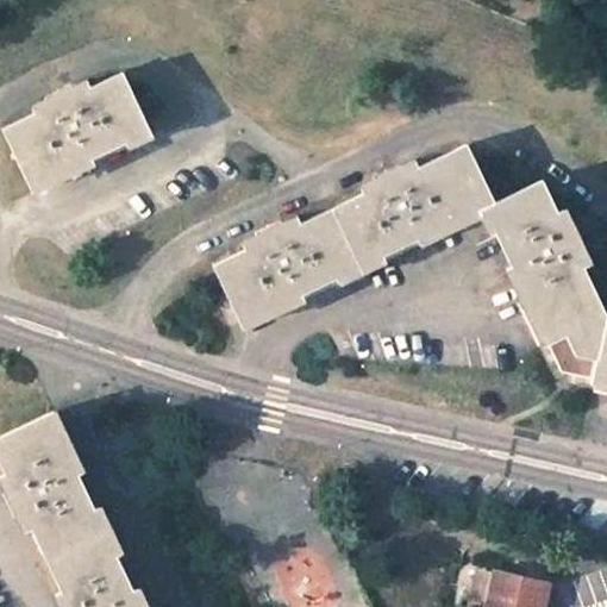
[(35,117),(2,132),(30,191),(75,169),(79,176),(95,167),(93,161),(126,144),(150,133),(123,74),(91,91),(88,85),(32,110),(35,117)]
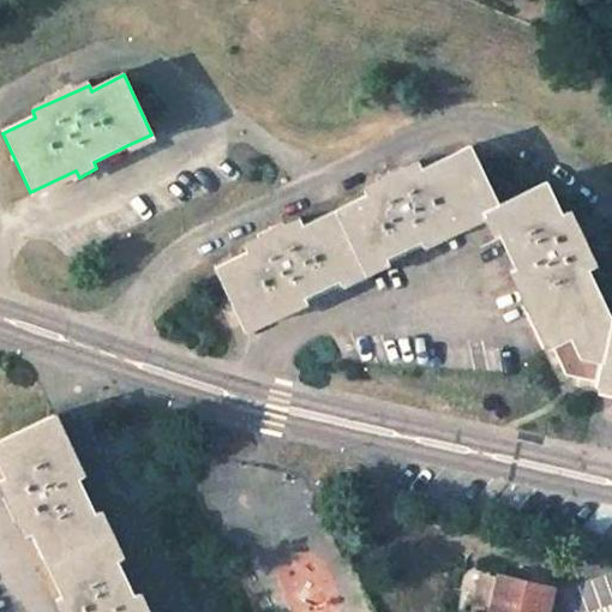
[(127,145),(131,153),(155,141),(151,135),(127,145)]
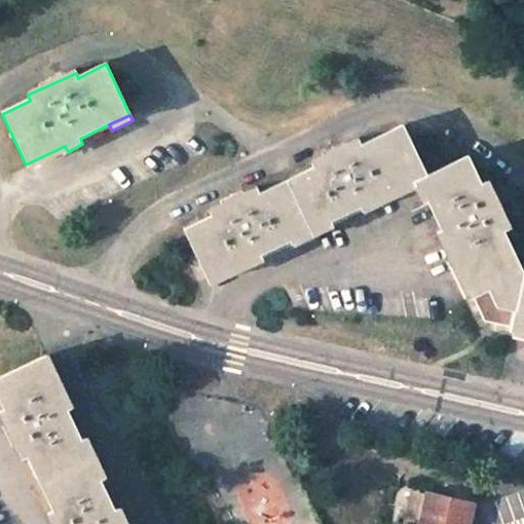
[(213,216),(185,229),(210,278),(248,260),(251,266),(264,259),(262,254),(292,239),(332,220),(361,207),(364,213),(377,207),(375,200),(421,178),(429,175),(405,123),(363,144),(360,138),(314,160),(316,165),(261,192),(259,187),(210,210),(213,216)]
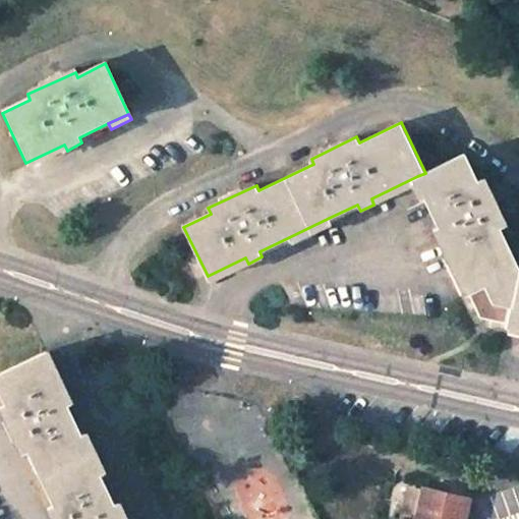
[(64,145),(25,163),(29,168),(67,151),(64,145)]
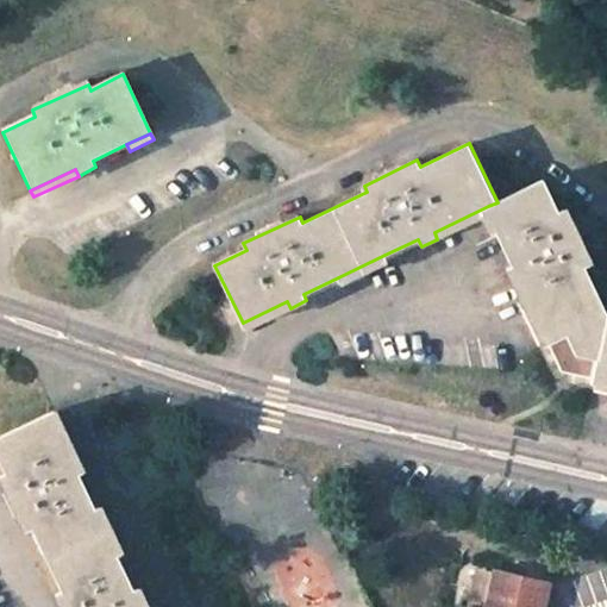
[(606,311),(586,267),(592,263),(567,208),(558,212),(544,179),(498,202),(488,206),(500,232),(515,266),(508,269),(515,286),(524,282),(552,344),(568,336),(576,355),(599,360),(594,377),(606,381),(606,311)]
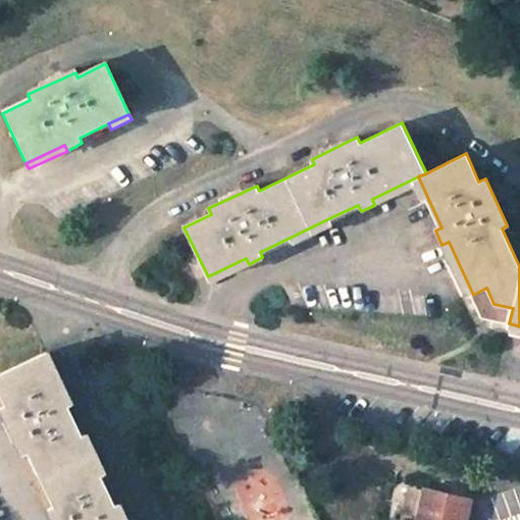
[(372,199),(374,205),(414,186),(421,201),(428,199),(418,176),(372,199)]
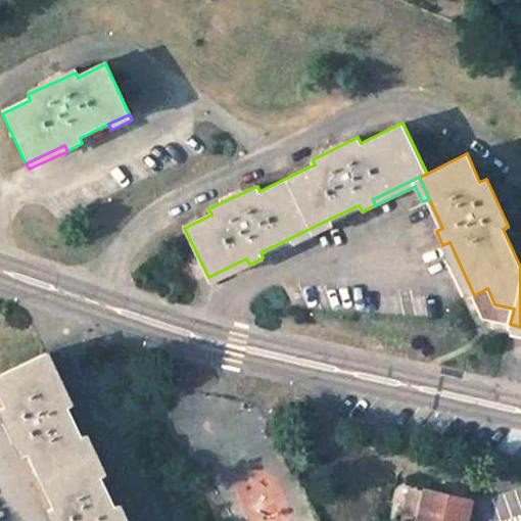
[(290,238),(293,244),(333,225),(330,219),(290,238)]
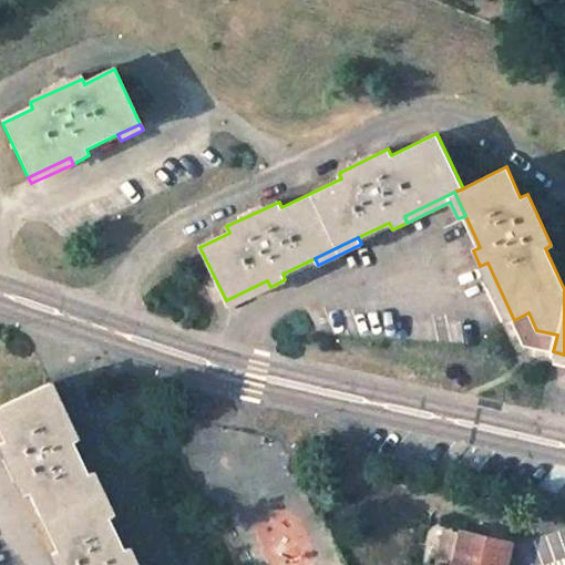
[(488,263),(480,266),(506,324),(514,320),(488,263)]
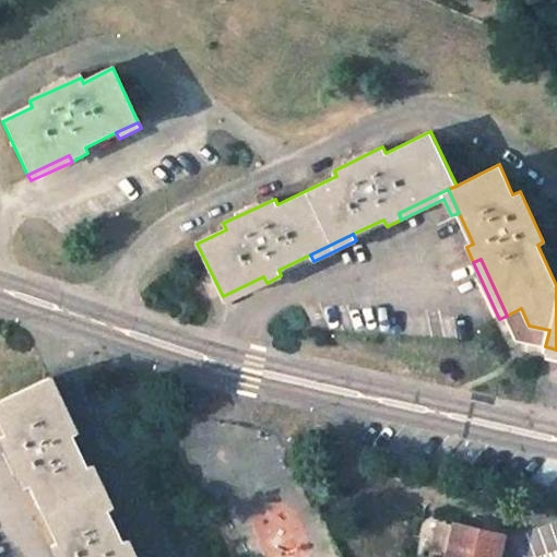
[(263,276),(223,296),(226,303),(267,283),(263,276)]
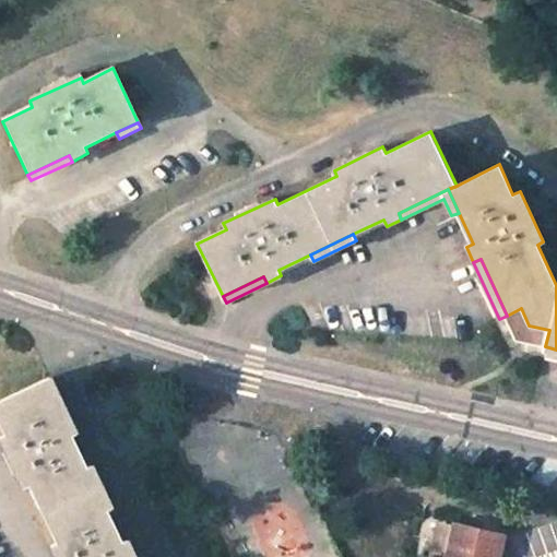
[(521,308),(507,316),(518,341),(545,346),(549,330),(529,326),(521,308)]
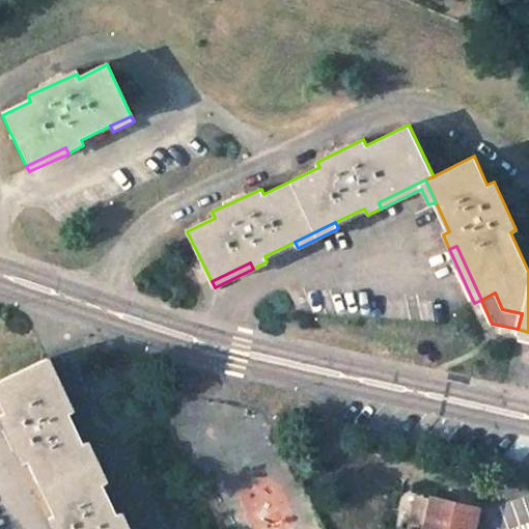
[(528,332),(518,329),(517,335),(528,338),(528,332)]
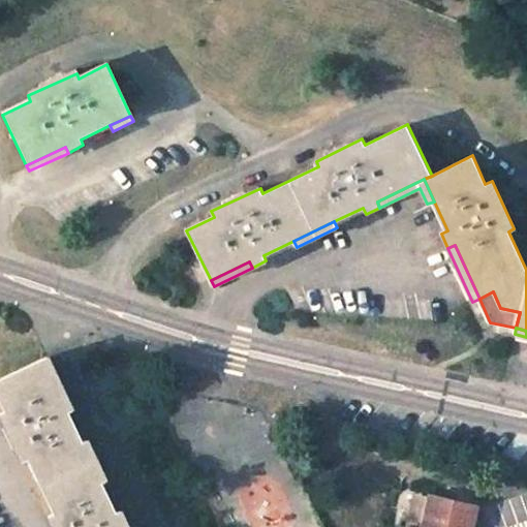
[(64,401),(68,399),(50,359),(44,361),(64,401)]
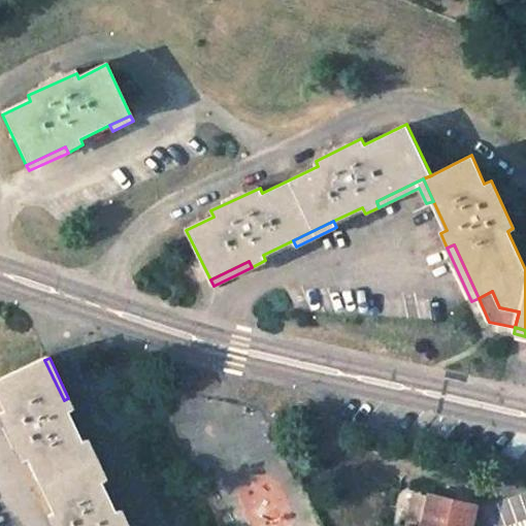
[(44,360),(0,382),(0,394),(8,413),(2,415),(25,462),(31,459),(57,515),(51,517),(54,525),(129,525),(122,512),(118,514),(102,483),(87,450),(84,444),(70,415),(76,413),(68,398),(64,400),(44,360)]
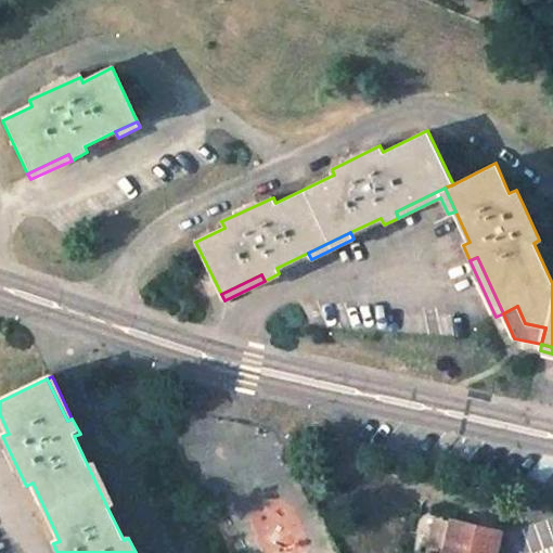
[(107,508),(113,505),(93,463),(88,466),(91,473),(107,508)]
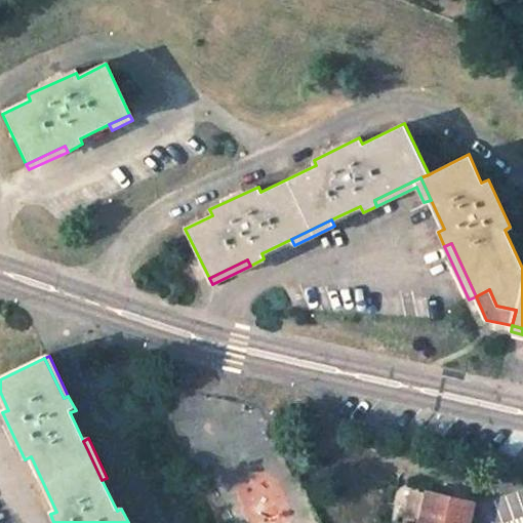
[(470,522),(475,504),(429,493),(421,522),(470,522)]
